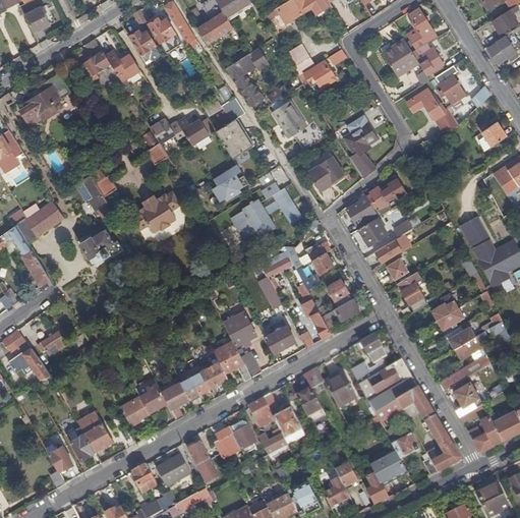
[(0,0),(0,10),(19,2),(18,0),(0,0)]
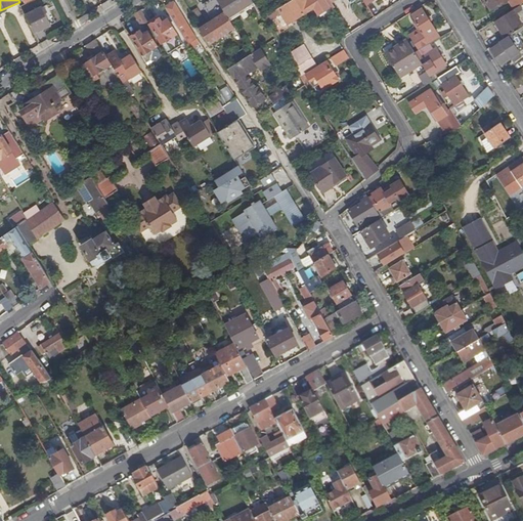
[(224,11),(228,16),(254,1),(253,0),(218,0),(224,11)]
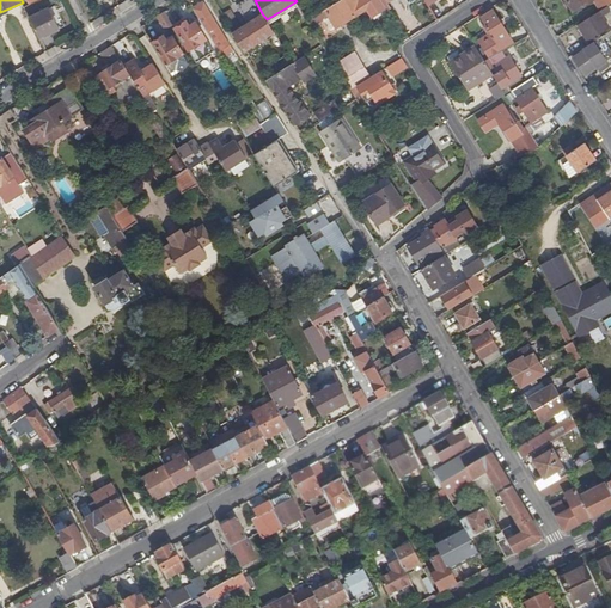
[(336,0),(307,18),(312,25),(329,16),(335,26),(367,7),(373,18),(385,10),(379,0),(336,0)]
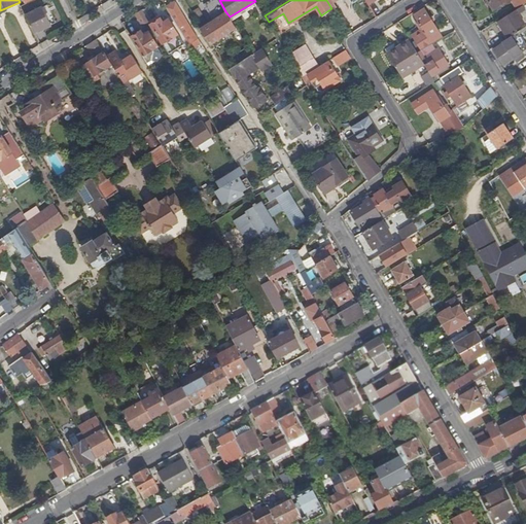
[(488,0),(494,8),(509,0),(488,0)]
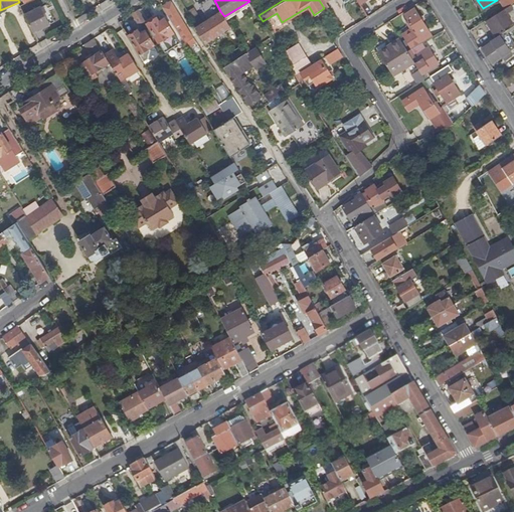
[(172,1),(163,7),(187,45),(197,39),(172,1)]
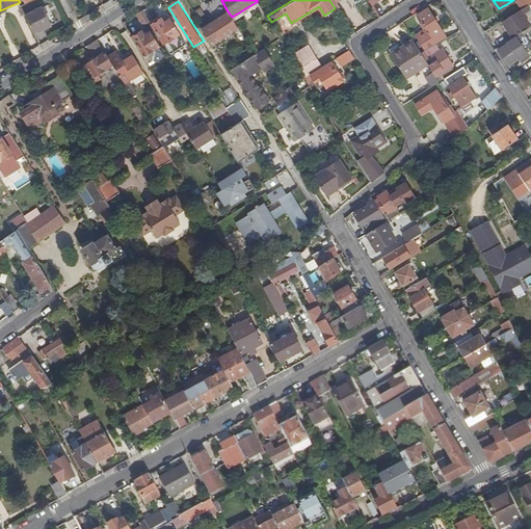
[(25,14),(34,32),(52,24),(44,5),(25,14)]
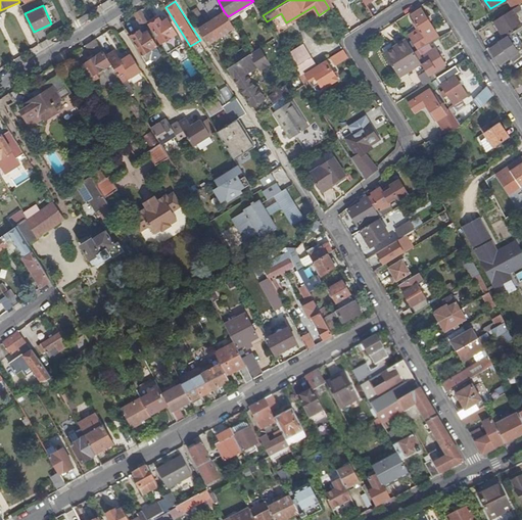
[(493,19),(504,36),(512,32),(508,25),(517,18),(515,15),(521,11),(517,5),(515,6),(493,19)]
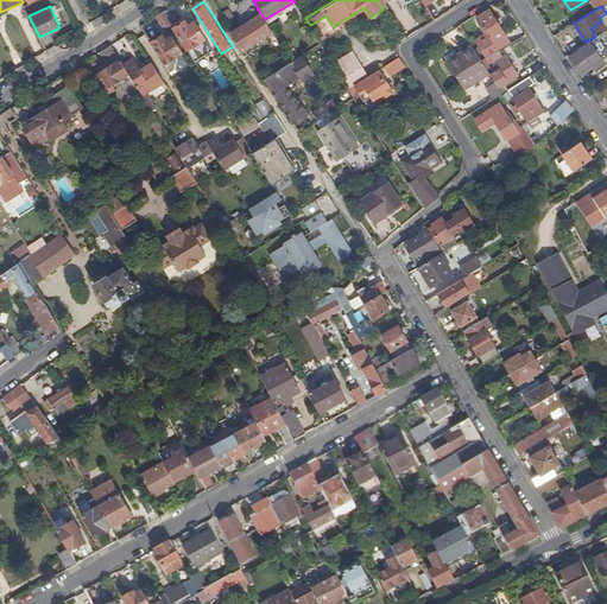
[(498,50),(512,40),(491,7),(478,16),(488,32),(478,39),(488,56),(498,50)]
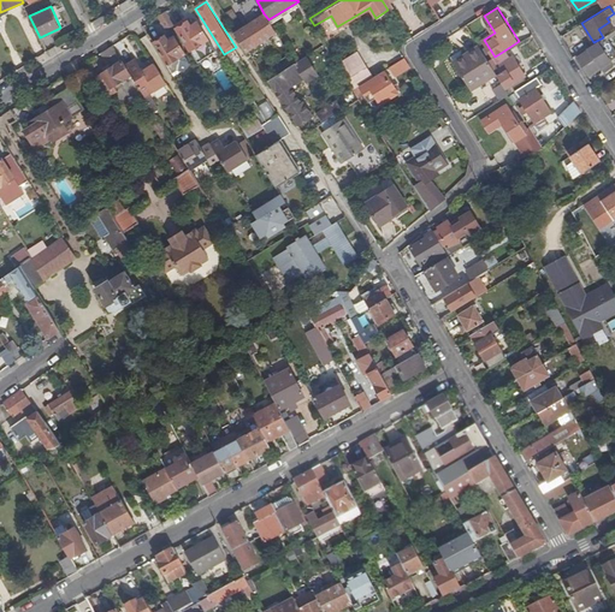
[(224,12),(236,30),(242,27),(231,9),(224,12)]
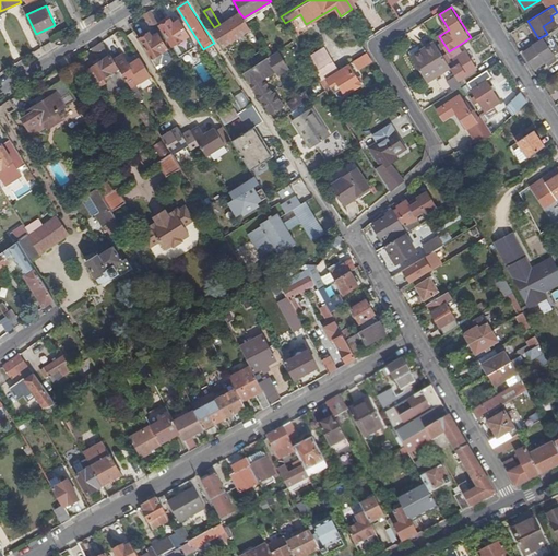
[(223,45),(250,27),(244,18),(239,12),(220,24),(214,27),(213,28),(223,45)]
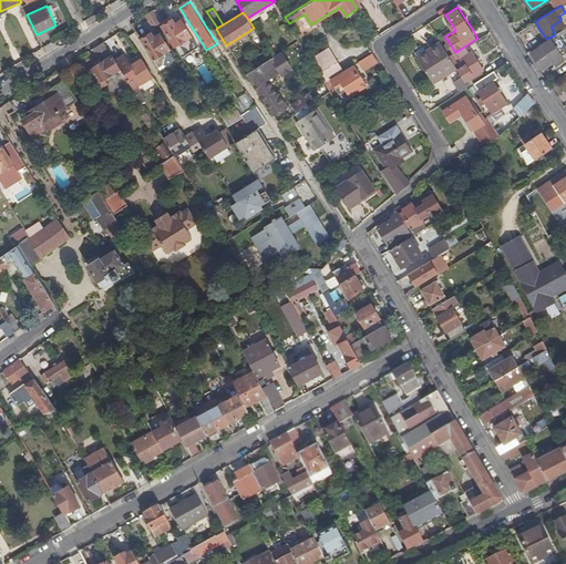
[(175,45),(176,45),(184,40),(186,43),(193,40),(191,36),(182,20),(175,24),(172,19),(162,24),(175,45)]
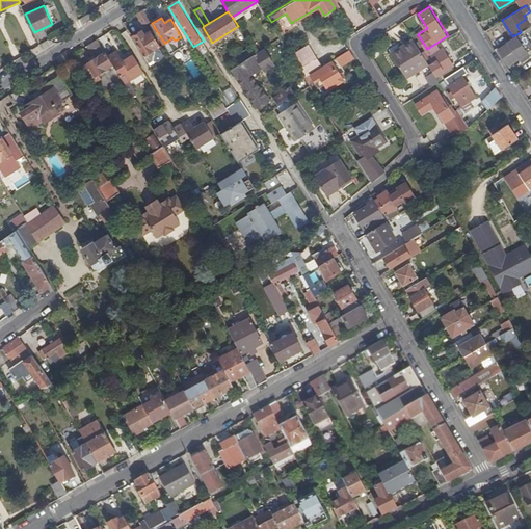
[(132,35),(144,55),(159,46),(150,31),(144,34),(141,30),(132,35)]
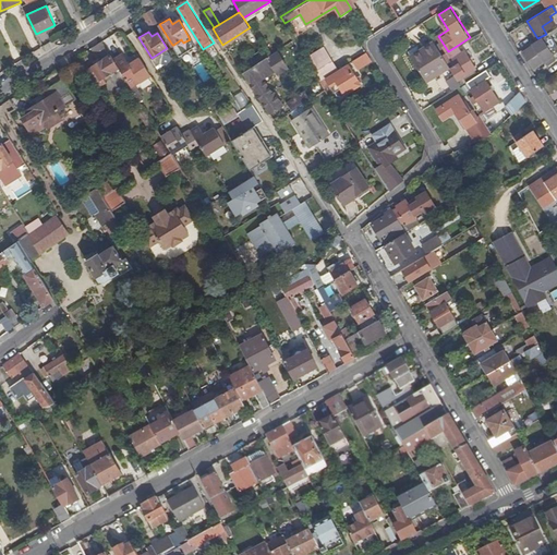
[(101,40),(94,46),(101,60),(87,69),(97,84),(104,80),(103,77),(118,67),(113,59),(101,40)]
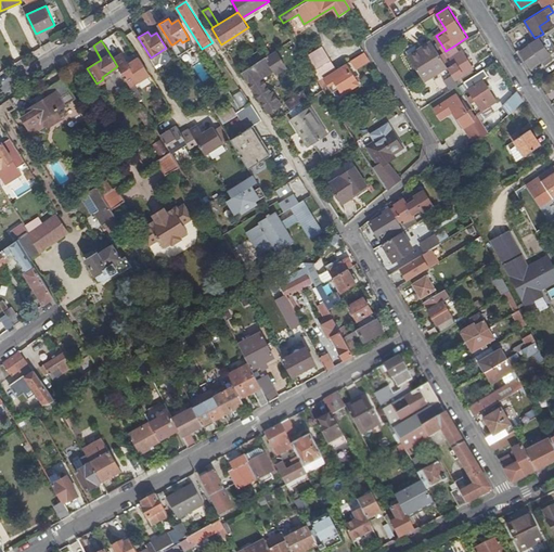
[(440,54),(432,40),(409,55),(424,79),(447,64),(440,54)]
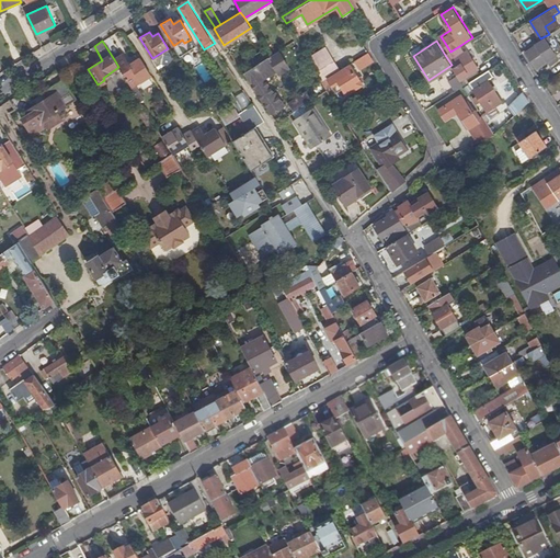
[(303,49),(298,42),(285,50),(289,57),(303,49)]
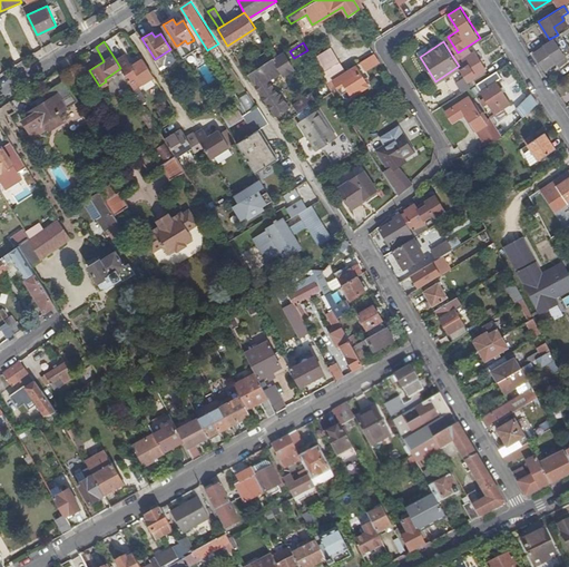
[(311,55),(327,82),(346,70),(329,42),(310,54),(311,55)]
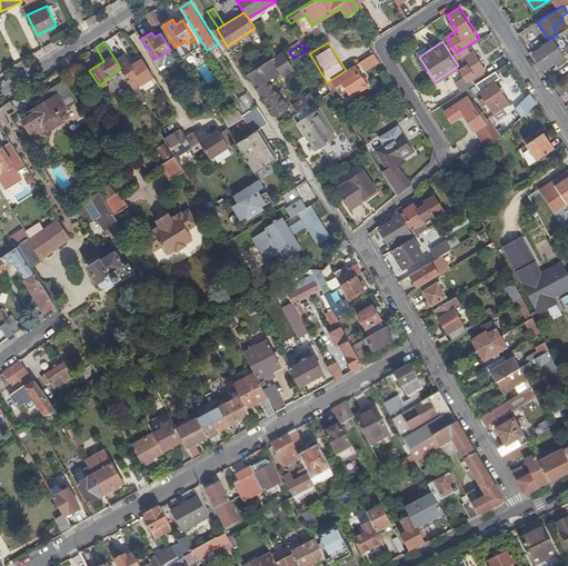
[(551,52),(547,43),(534,51),(544,68),(554,61),(549,53),(551,52)]
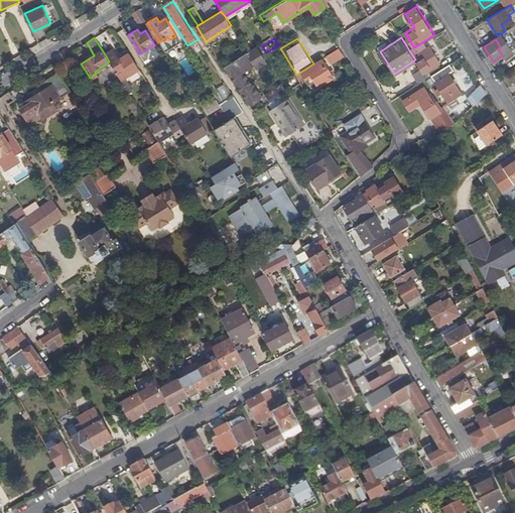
[(417,53),(426,48),(422,42),(414,47),(413,47),(417,53)]
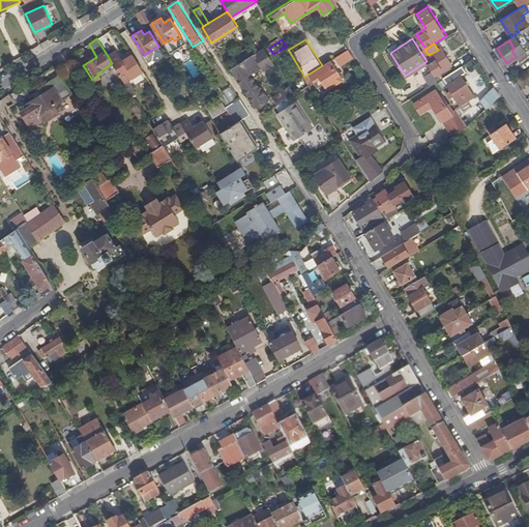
[(286,47),(273,54),(276,59),(289,51),(286,47)]
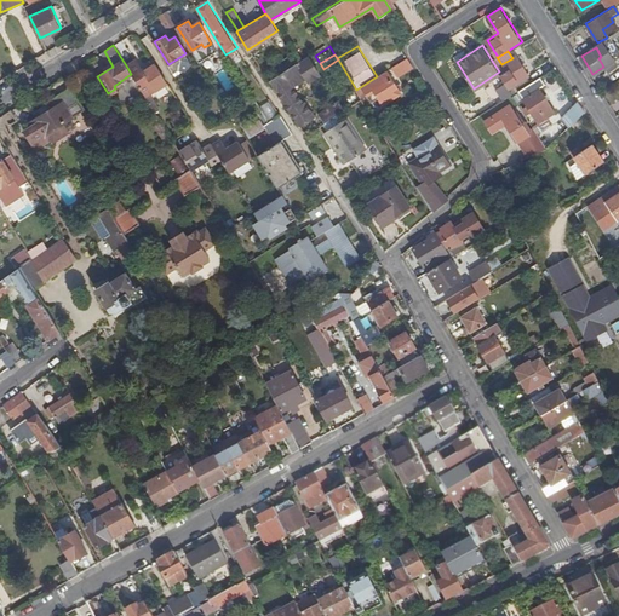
[(499,72),(505,82),(509,87),(528,74),(516,56),(513,58),(502,64),(497,57),(492,61),(499,72)]
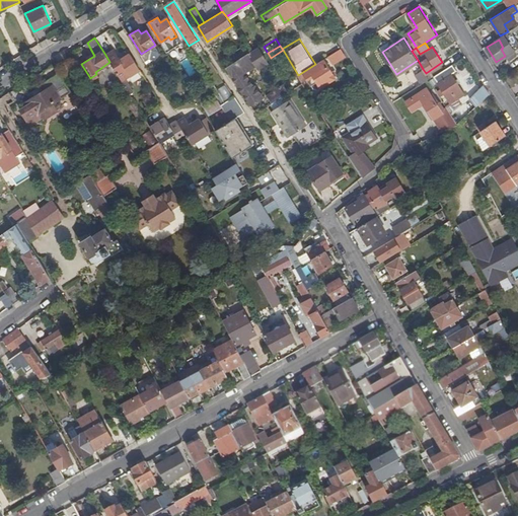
[(342,48),(328,56),(334,63),(346,55),(342,48)]
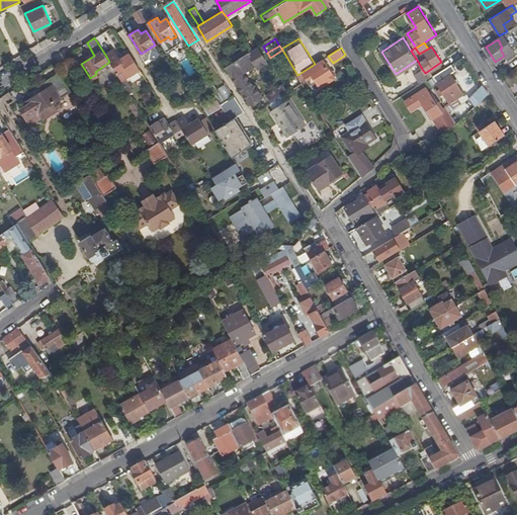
[(109,62),(121,81),(125,79),(140,70),(131,54),(120,60),(113,50),(105,55),(109,62)]
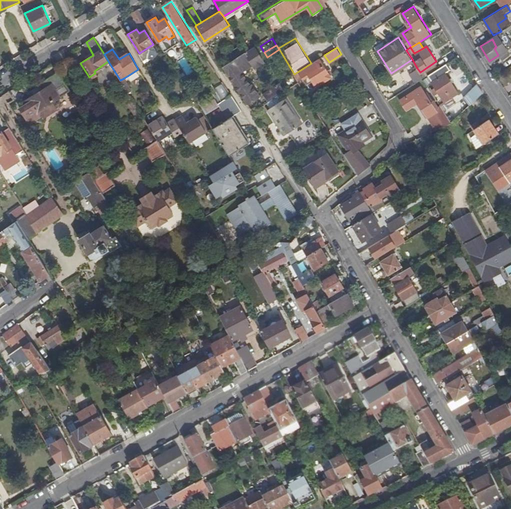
[(223,65),(229,74),(258,56),(255,51),(248,55),(245,51),(223,65)]
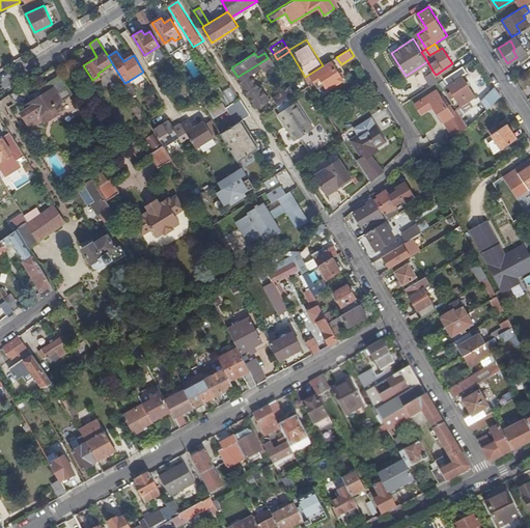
[(191,57),(185,60),(191,72),(197,68),(191,57)]
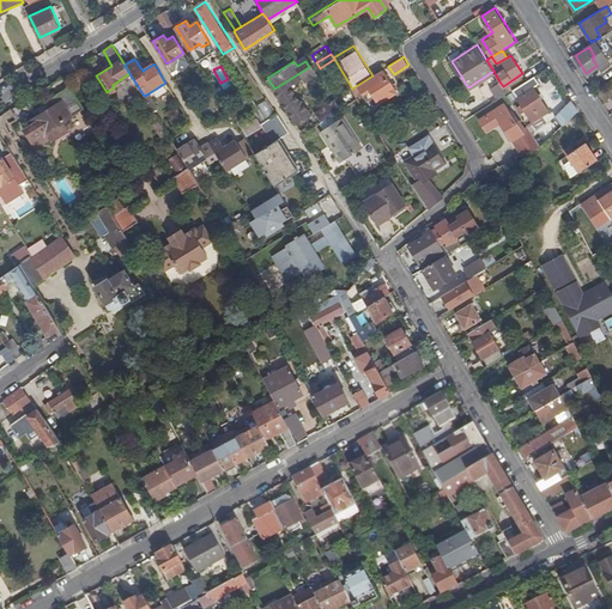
[(352,89),(356,95),(363,91),(370,103),(375,104),(397,91),(383,69),(373,75),(352,89)]
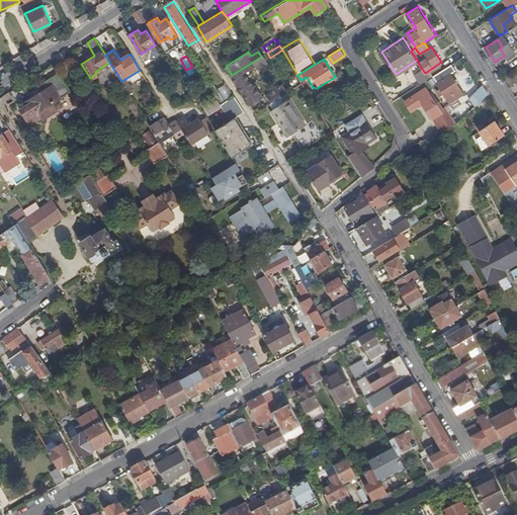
[(415,74),(420,83),(427,79),(425,76),(426,75),(425,73),(422,69),(415,74)]
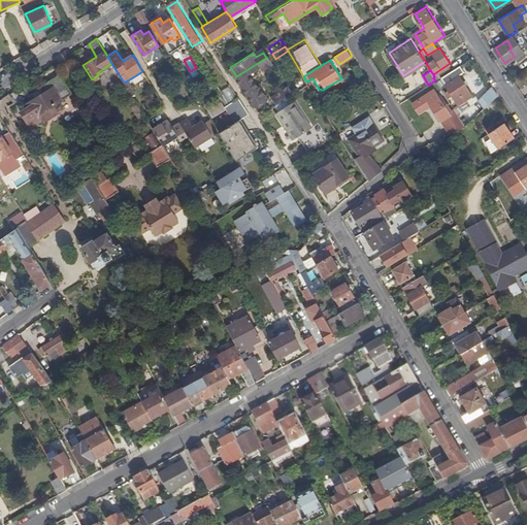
[(453,106),(457,112),(469,104),(466,99),(472,95),(459,73),(445,83),(458,103),(453,106)]
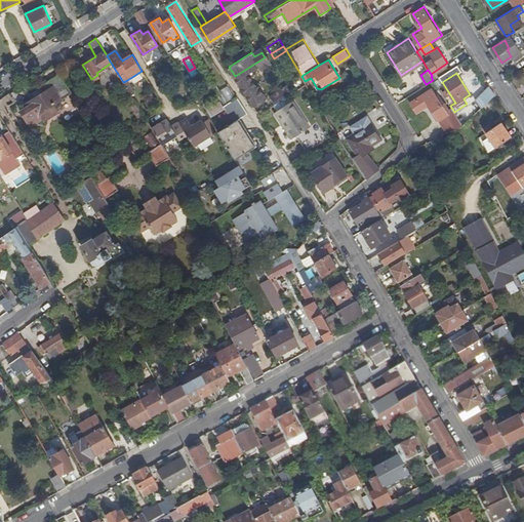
[(71,96),(74,95),(59,74),(41,85),(45,90),(42,92),(41,89),(39,88),(35,90),(34,93),(36,96),(26,103),(28,106),(21,110),(30,124),(41,117),(47,119),(54,115),(55,107),(53,104),(69,94),(71,96)]
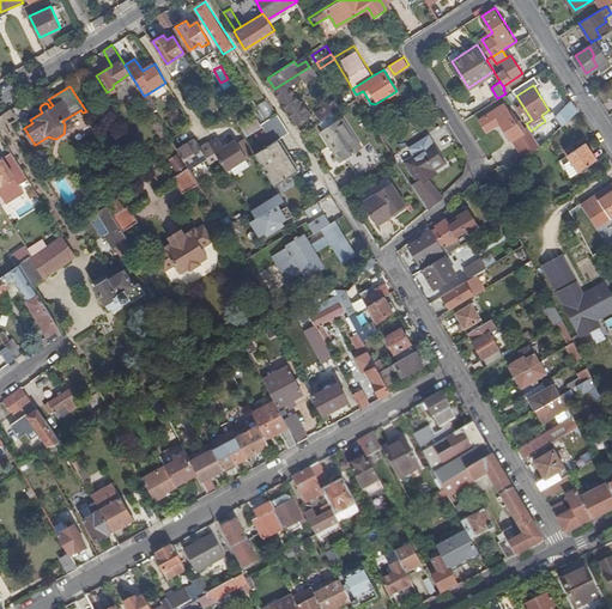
[(256,103),(265,116),(274,110),(266,97),(256,103)]
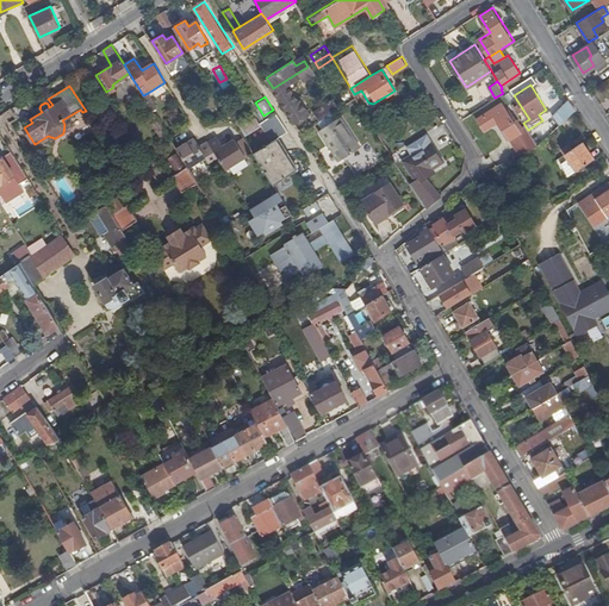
[(315,111),(319,119),(339,107),(333,99),(315,111)]
